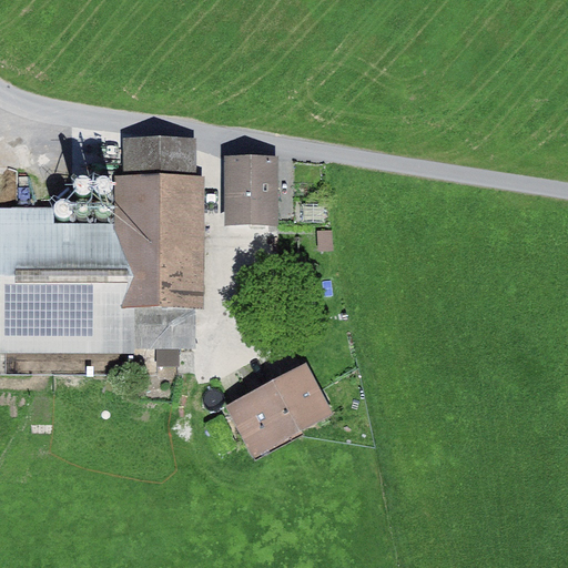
[(68,210),(0,209),(0,355),(135,356),(135,351),(156,351),(180,351),(195,351),(195,311),(203,311),(204,180),(196,180),(196,142),(124,142),(123,178),(114,178),(114,225),(67,225),(68,210)]
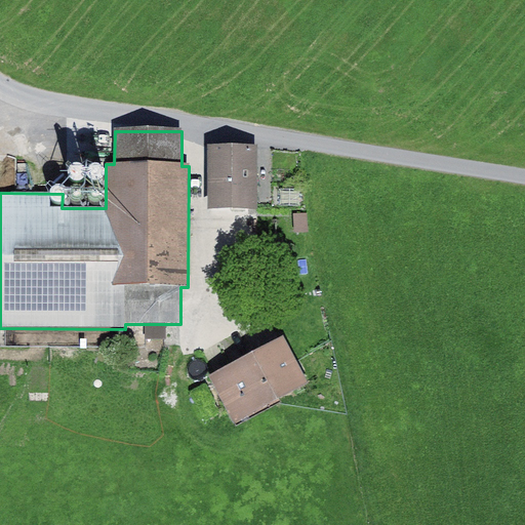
[(257,148),(208,148),(208,211),(257,211),(257,148)]
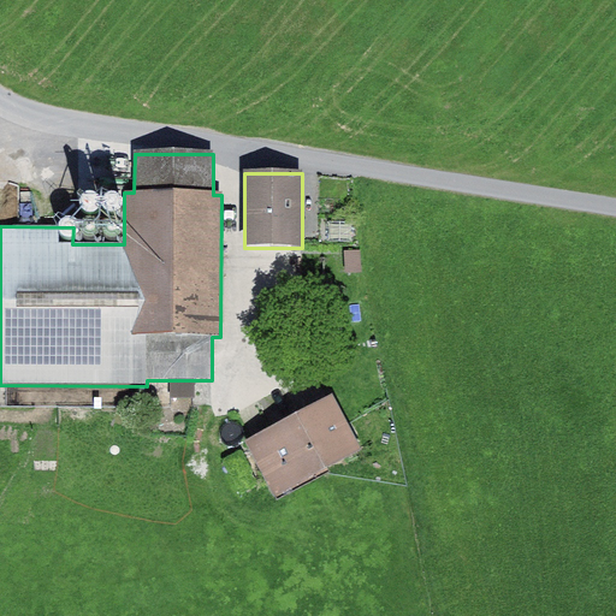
[(361,252),(344,253),(345,276),(362,274),(361,252)]
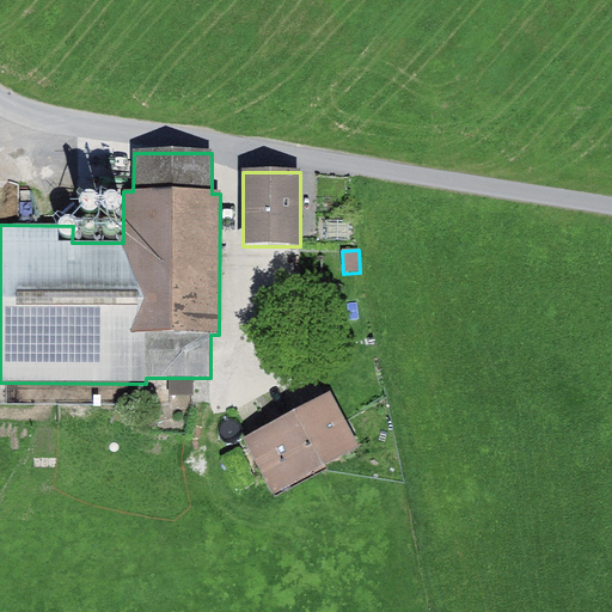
[(194,378),(169,378),(169,397),(194,397),(194,378)]
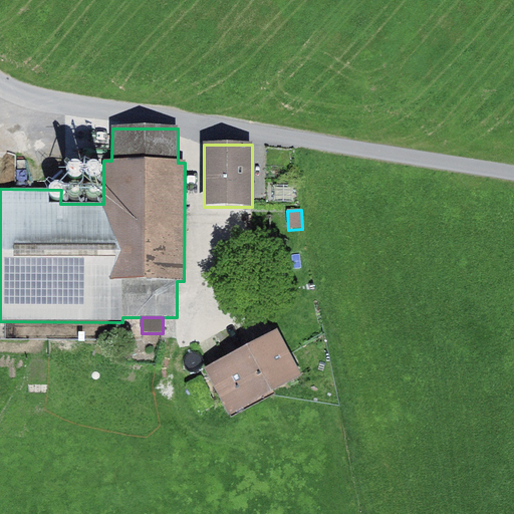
[(276,336),(205,373),(228,419),(299,381),(276,336)]
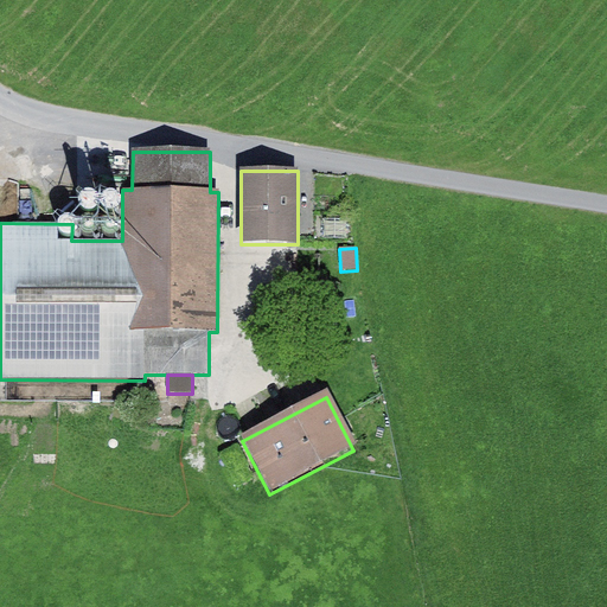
All buildings are outlined.
